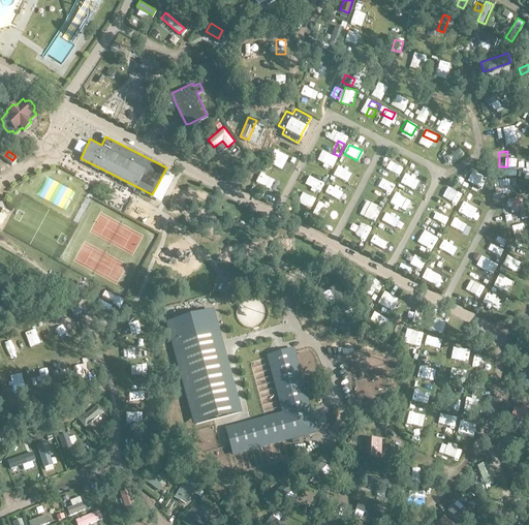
[(528,159),(519,162),(524,179),(528,177),(528,159)]
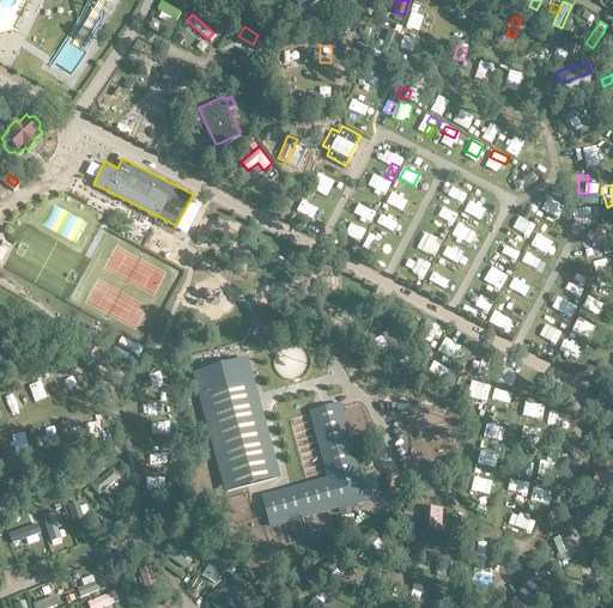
[(393,192),(387,204),(404,212),(410,199),(393,192)]
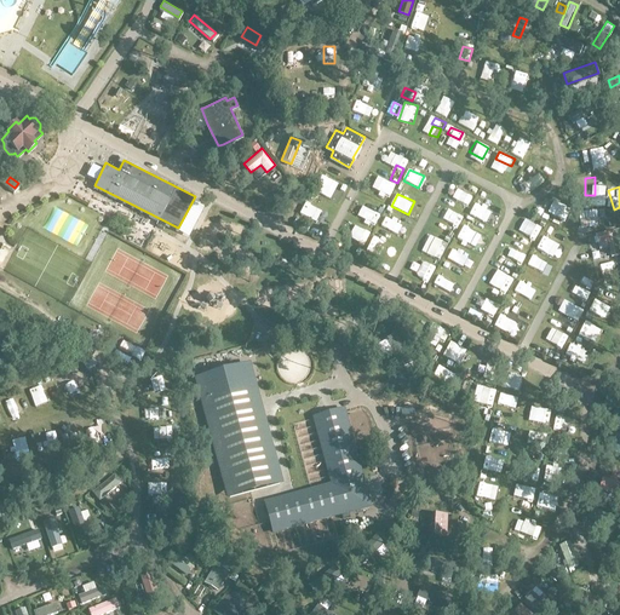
[(302,211),(326,223),(329,213),(306,202),(302,211)]
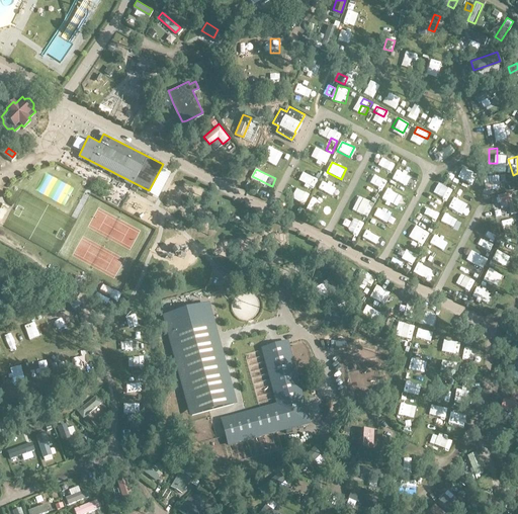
[(400,182),(406,172),(399,169),(394,179),(400,182)]
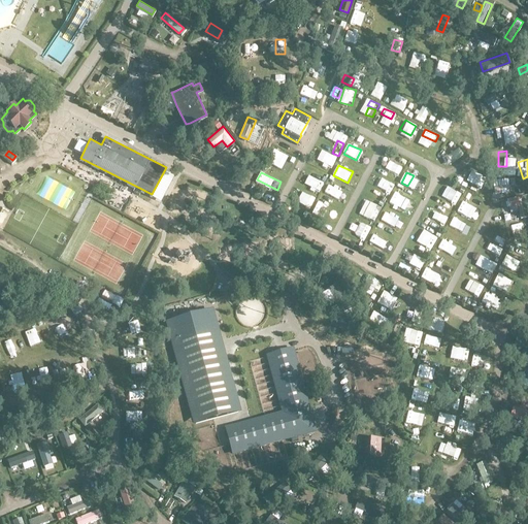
[(383,177),(380,186),(385,188),(383,192),(392,196),(397,184),(383,177)]
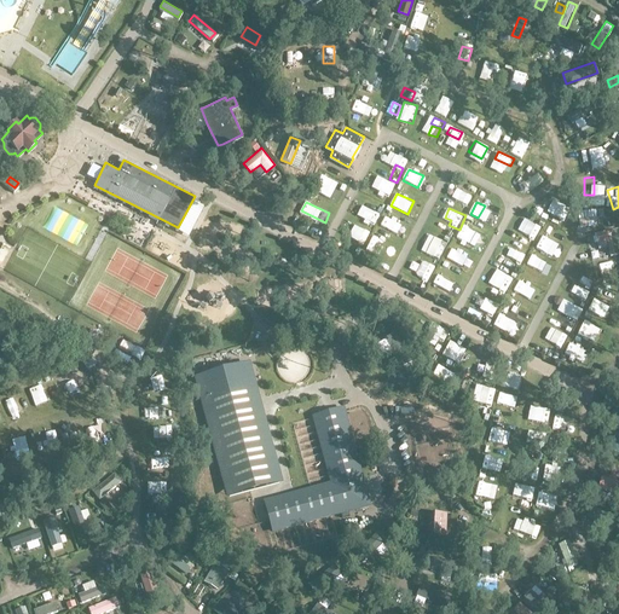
[(458,238),(467,241),(473,224),(464,220),(458,238)]
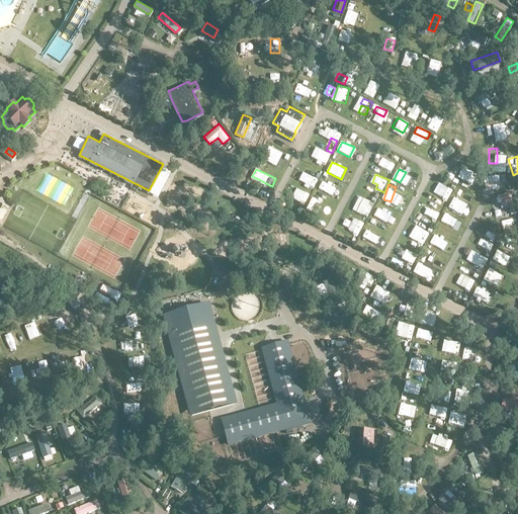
[(498,194),(500,202),(508,200),(511,212),(517,210),(513,190),(498,194)]
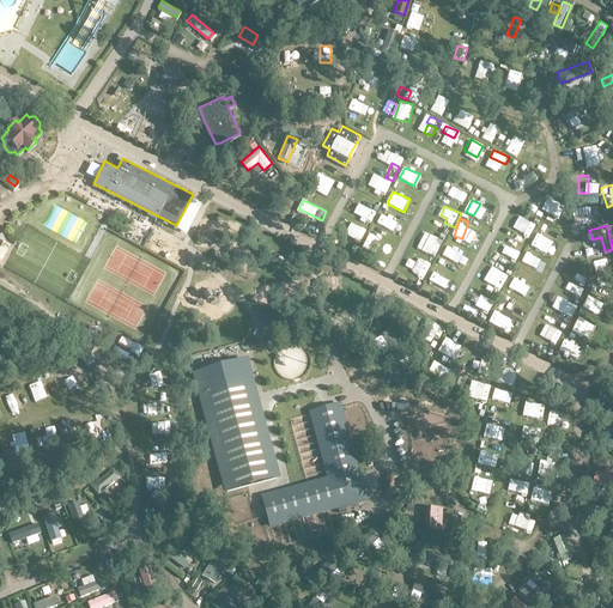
[(542,243),(550,232),(542,228),(534,238),(542,243)]
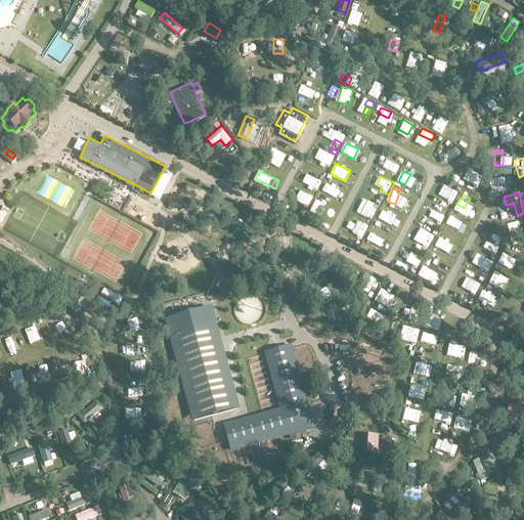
[(380,196),(376,205),(381,207),(385,199),(380,196)]
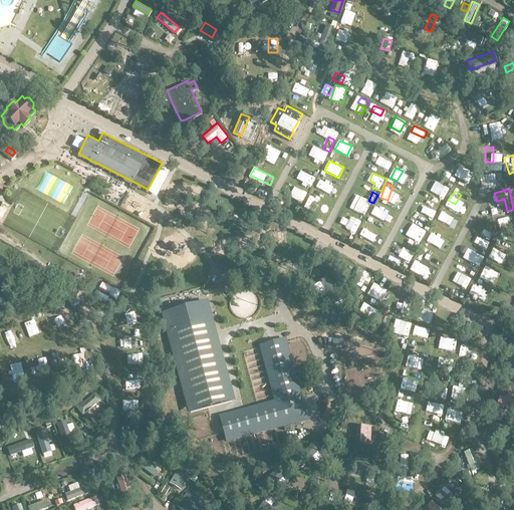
[(353,209),(368,216),(373,205),(358,198),(353,209)]
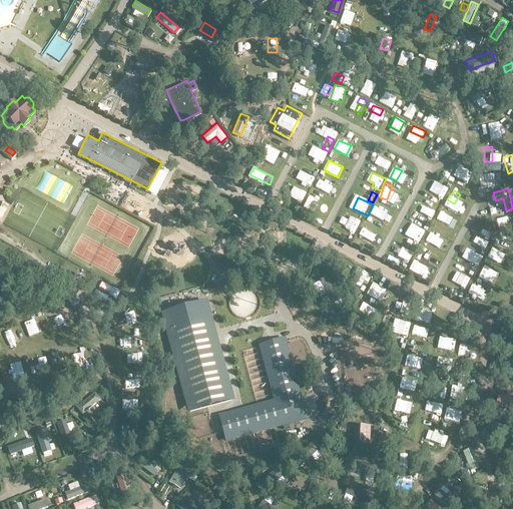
[(431,225),(435,215),(425,211),(421,220),(431,225)]
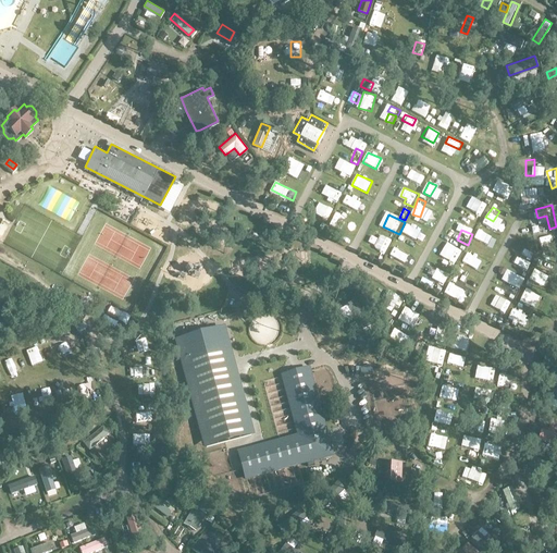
[(371,249),(388,256),(394,241),(376,234),(371,249)]
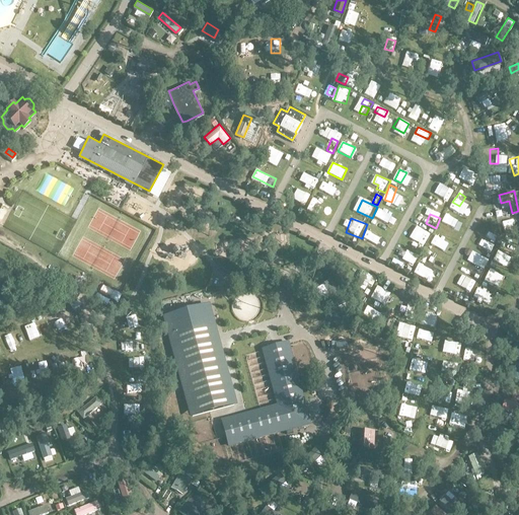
[(434,237),(430,249),(445,254),(449,242),(434,237)]
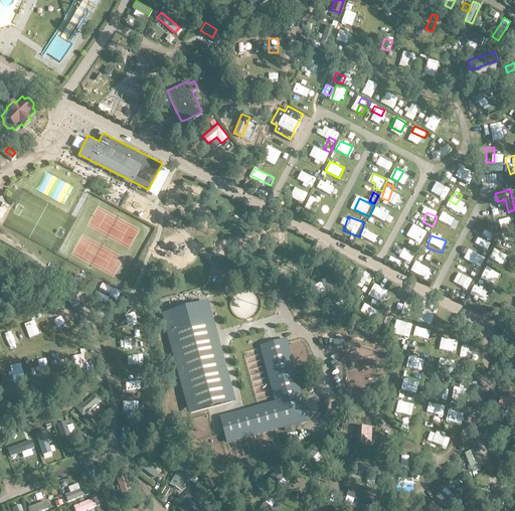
[(180,244),(172,249),(178,262),(187,257),(180,244)]
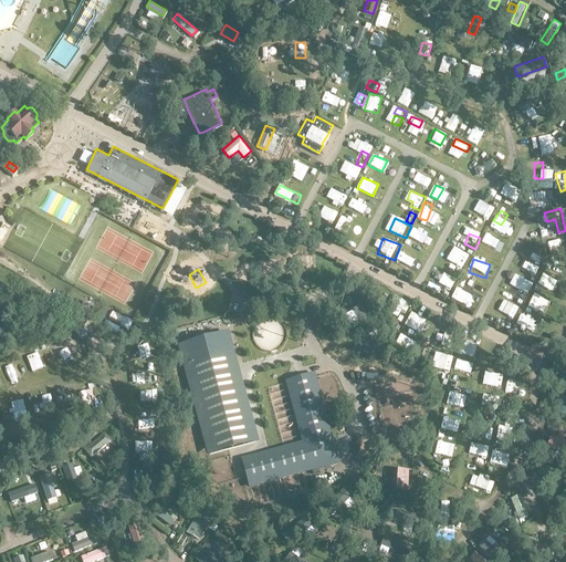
[(543,274),(538,282),(546,287),(551,279),(543,274)]
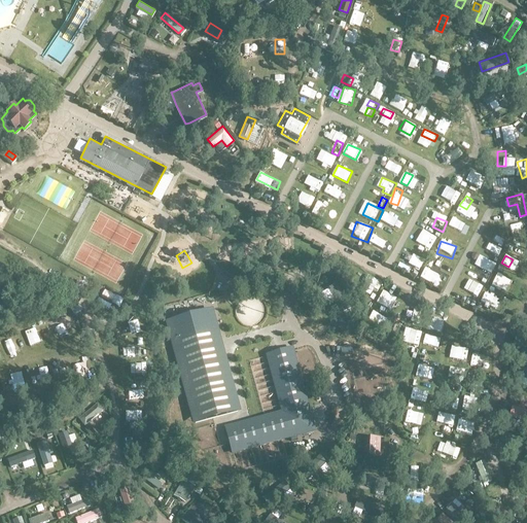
[(490,279),(498,266),(488,260),(481,273),(490,279)]
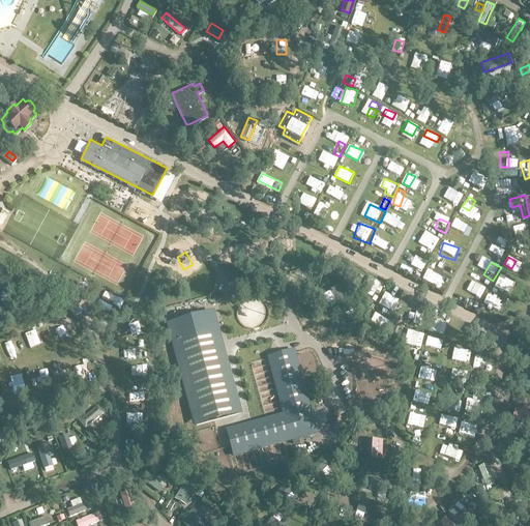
[(442,283),(447,272),(433,264),(428,274),(442,283)]
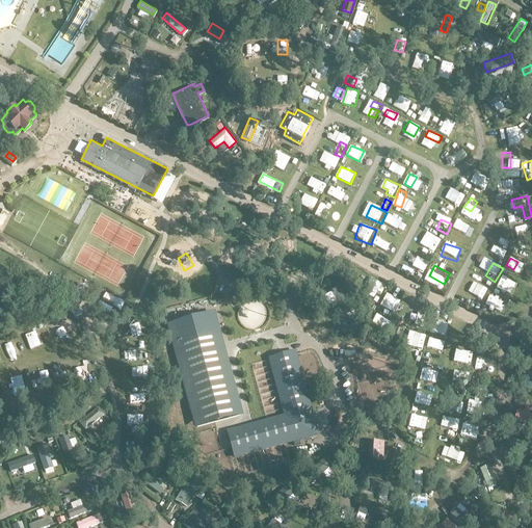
[(500,291),(511,294),(514,284),(503,280),(500,291)]
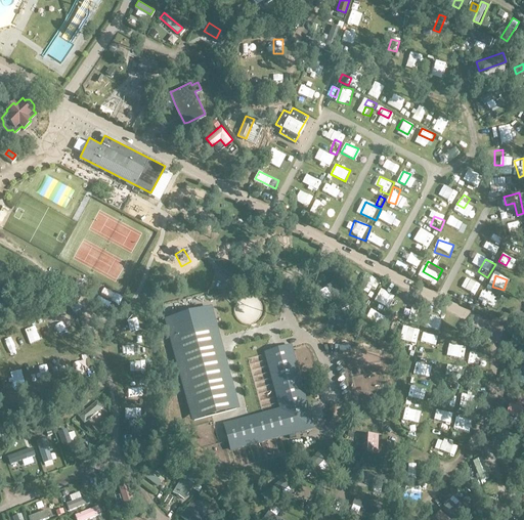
[(334,279),(325,284),(325,285),(332,295),(339,309),(347,304),(334,279)]
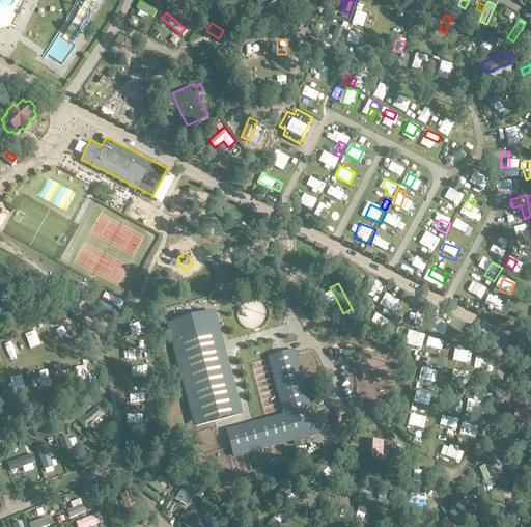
[(484,308),(500,314),(504,303),(488,297),(484,308)]
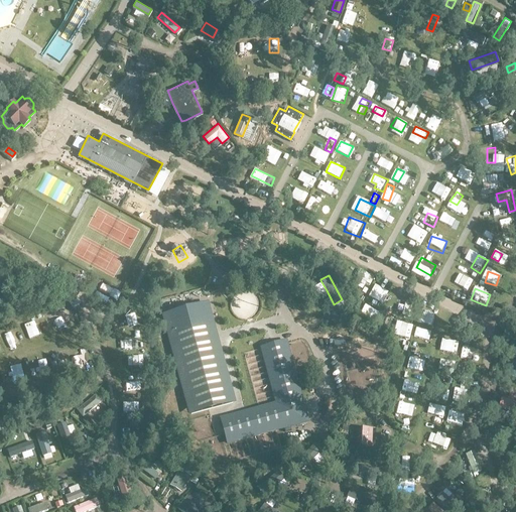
[(245,292),(240,296),(247,303),(252,299),(245,292)]
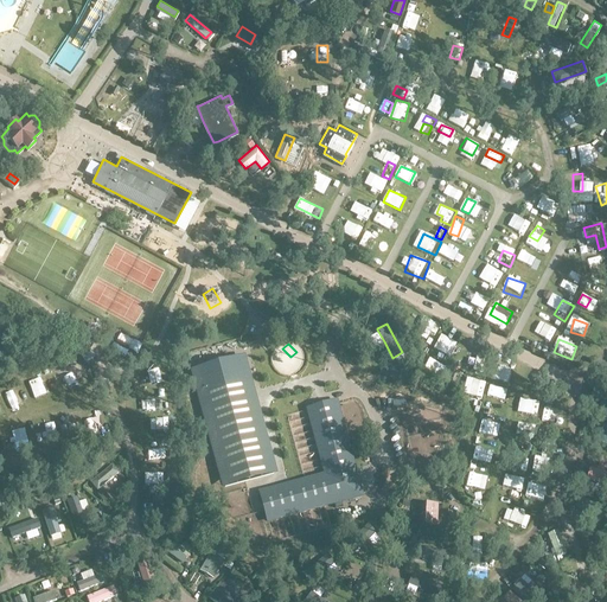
[(278,471),(244,351),(189,366),(222,485),(278,471)]
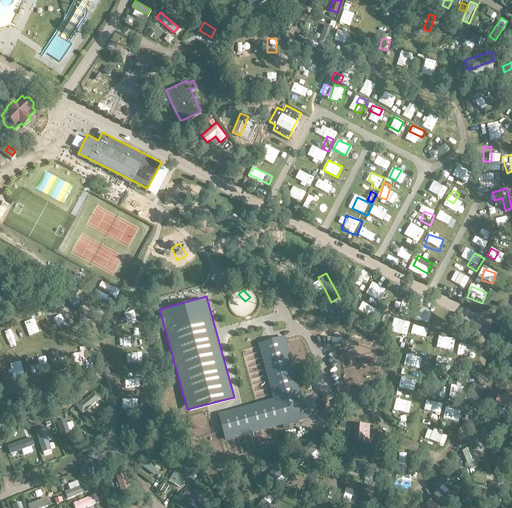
[(229,299),(220,308),(229,318),(239,309),(229,299)]
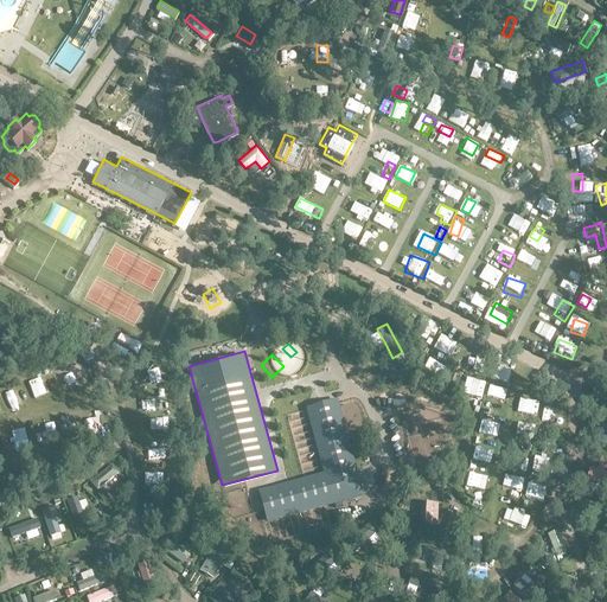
[(78,358),(64,365),(70,378),(84,371),(78,358)]
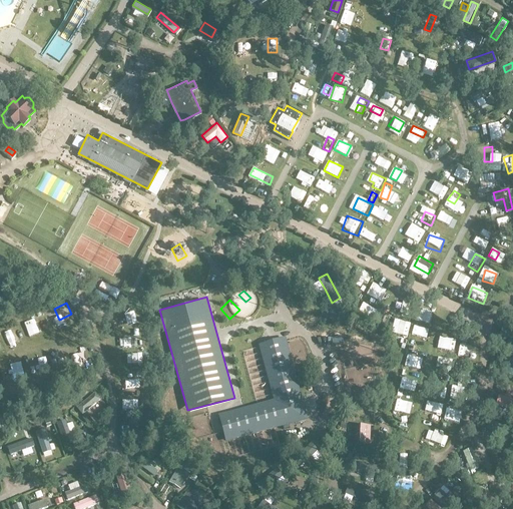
[(262,330),(270,321),(250,304),(242,312),(262,330)]
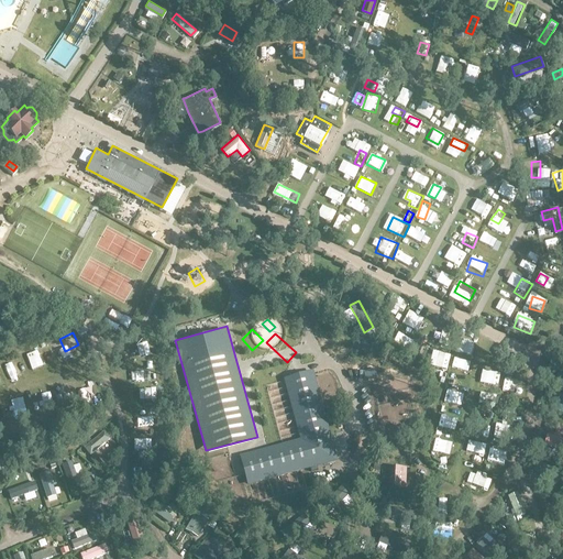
[(138,346),(136,354),(148,355),(148,347),(138,346)]
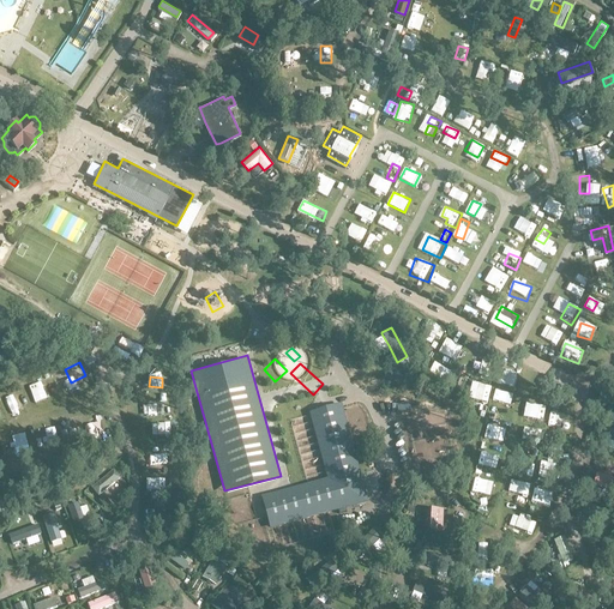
[(29,385),(37,402),(48,397),(41,380),(29,385)]
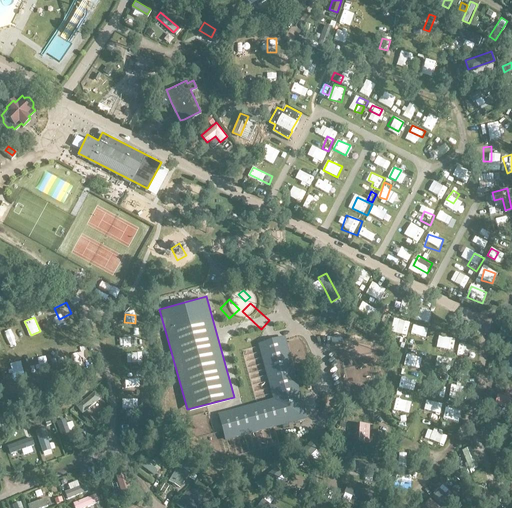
[(265,332),(273,325),(270,322),(262,328),(265,332)]
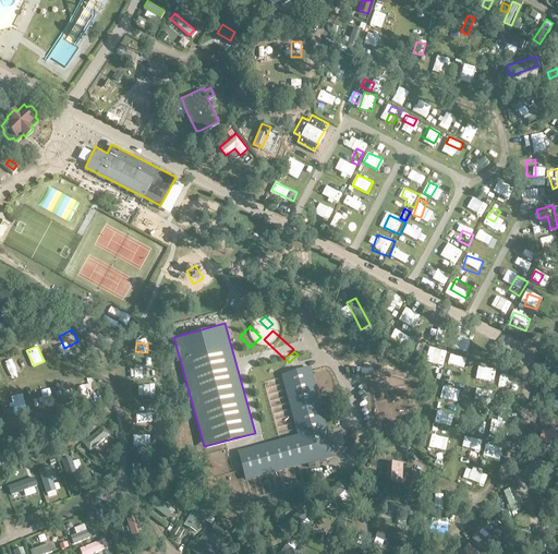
[(448,368),(459,370),(461,359),(451,356),(448,368)]
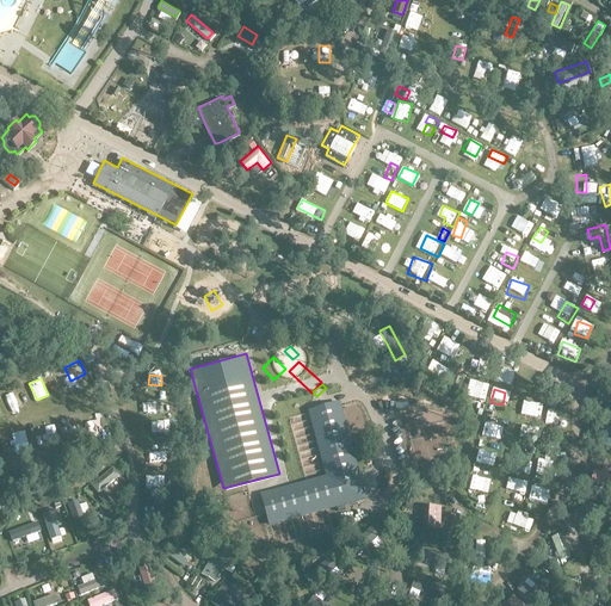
[(366,496),(340,399),(308,407),(326,472),(260,490),(269,523),(366,496)]
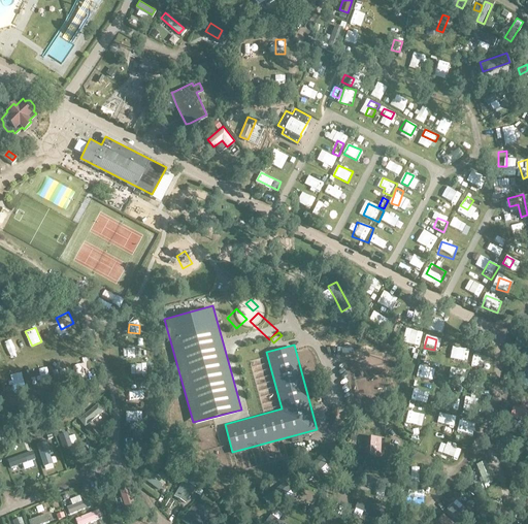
[(457,353),(454,361),(468,365),(470,357),(457,353)]
